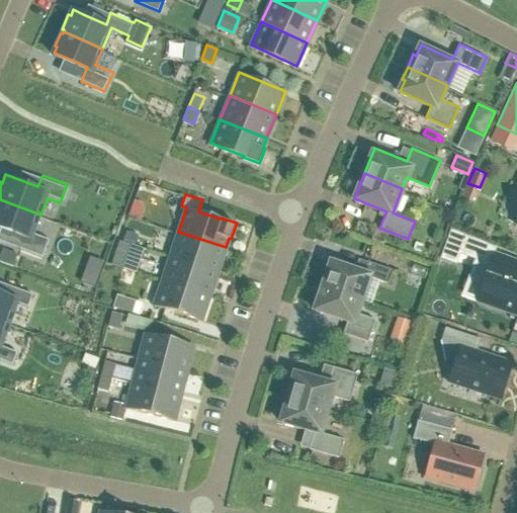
[(0,227),(20,236),(16,246),(40,255),(49,236),(35,232),(40,215),(0,199),(0,227)]
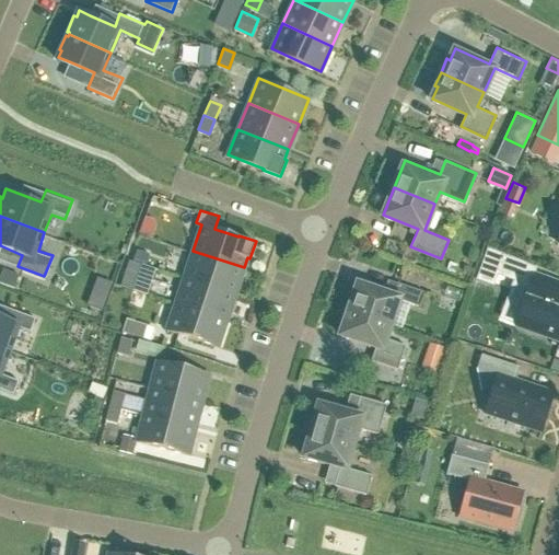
[(137,249),(134,258),(147,263),(150,252),(137,249)]
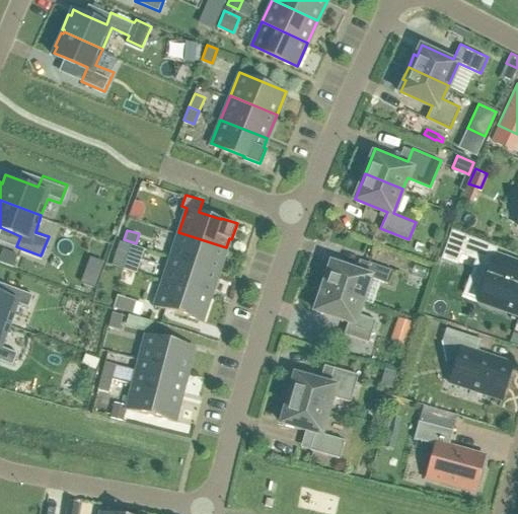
[(178,232),(170,255),(218,272),(226,247),(178,232)]
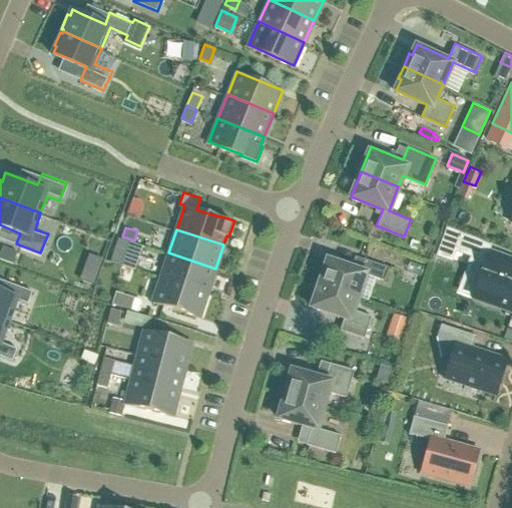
[(121,262),(128,239),(118,236),(111,258),(121,262)]
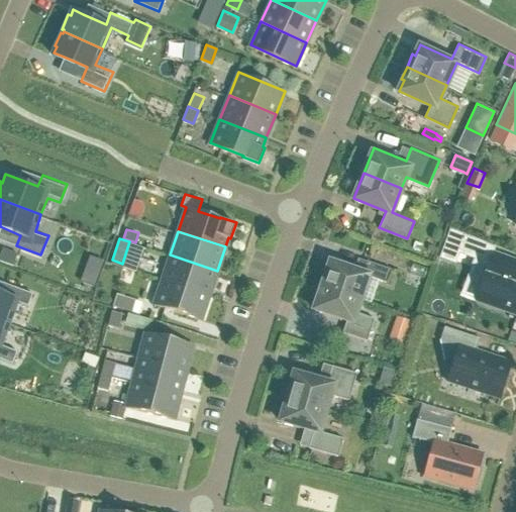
[(477,298),(515,312),(515,274),(515,258),(494,250),(477,298)]
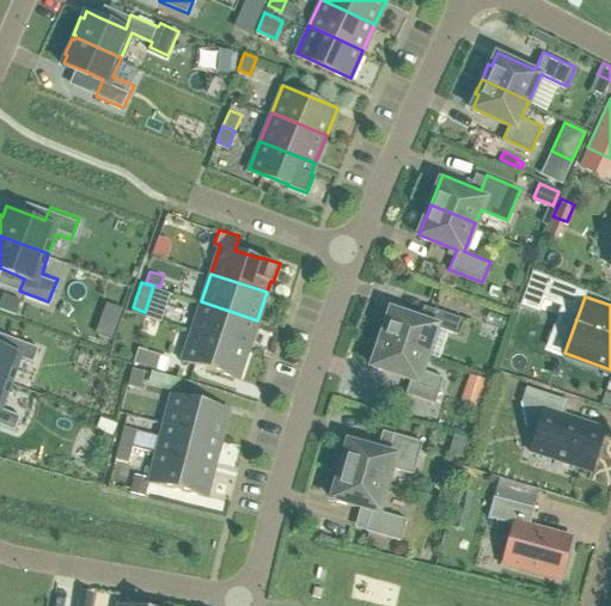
[(201,301),(191,329),(249,348),(257,320),(201,301)]
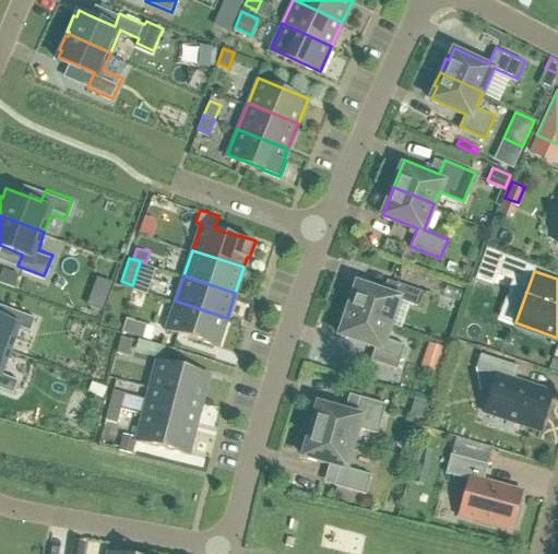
[(358,281),(348,307),(390,321),(399,297),(418,304),(424,290),(398,281),(393,293),(358,281)]
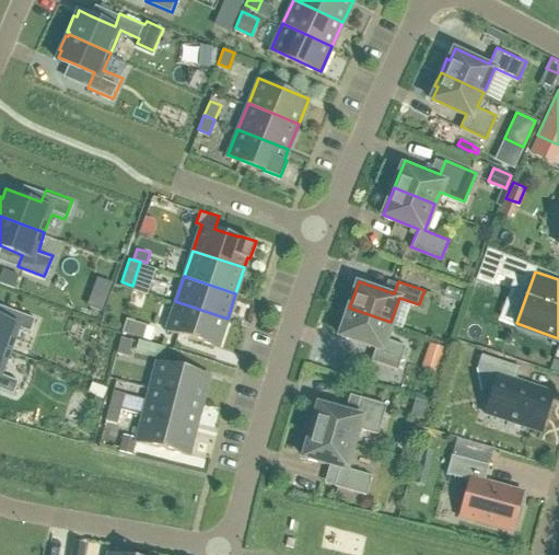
[(175,301),(167,327),(219,345),(228,319),(175,301)]
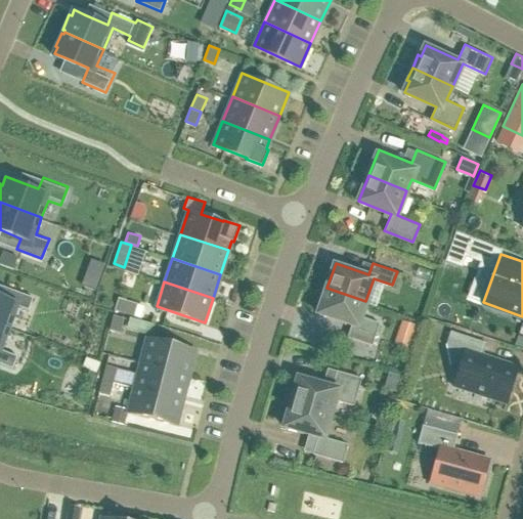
[(365,301),(327,288),(318,312),(352,323),(348,336),(373,344),(380,321),(361,315),(365,301)]
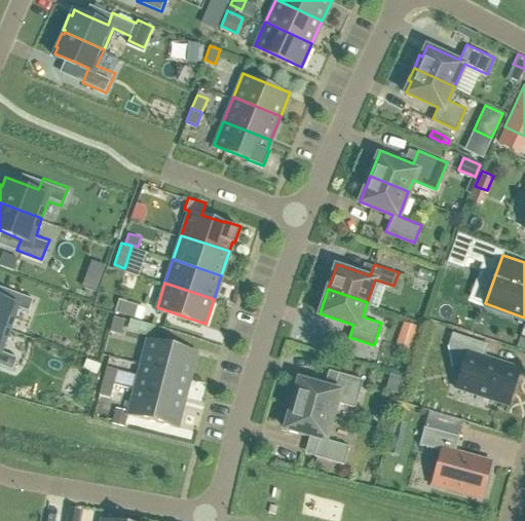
[(0,296),(0,323),(11,328),(20,306),(29,309),(33,297),(15,291),(11,301),(0,296)]
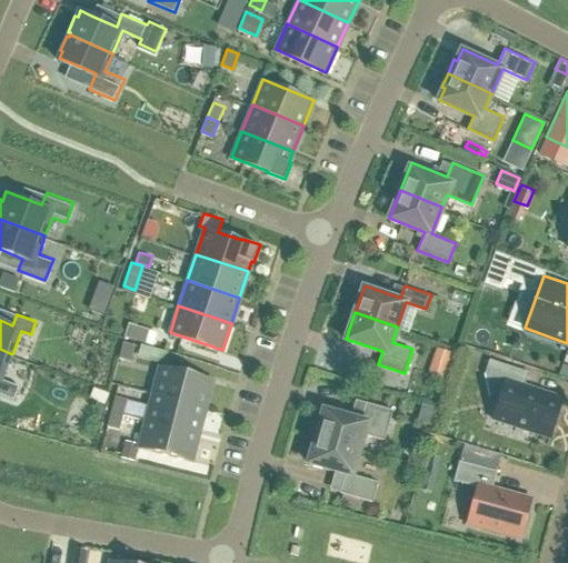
[(146,341),(150,329),(129,321),(125,333),(146,341)]
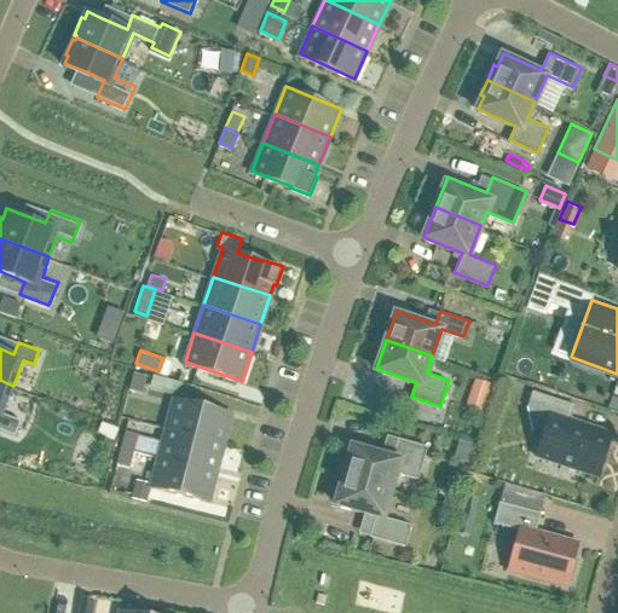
[(143,389),(146,374),(134,370),(131,387),(143,389)]
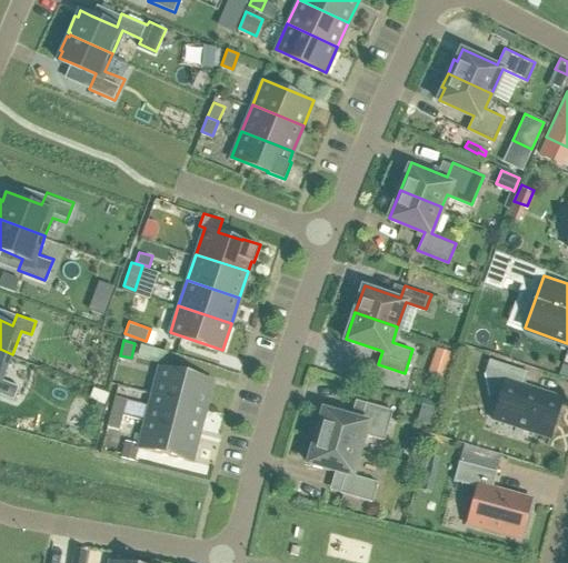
[(437,345),(430,364),(446,369),(451,350),(437,345)]
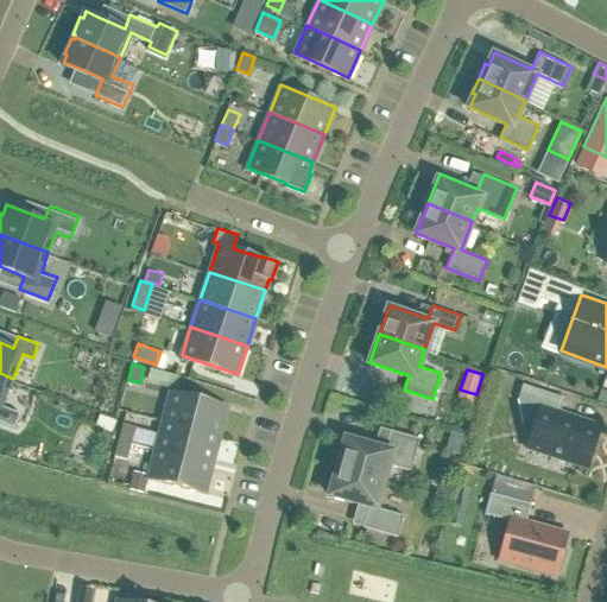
[(0,373),(0,419),(16,425),(20,411),(4,405),(13,379),(0,373)]
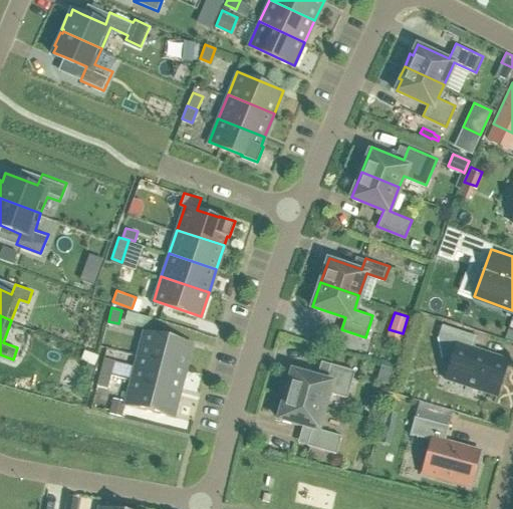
[(442,322),(438,334),(456,340),(444,376),(497,395),(509,357),(474,346),(478,334),(442,322)]
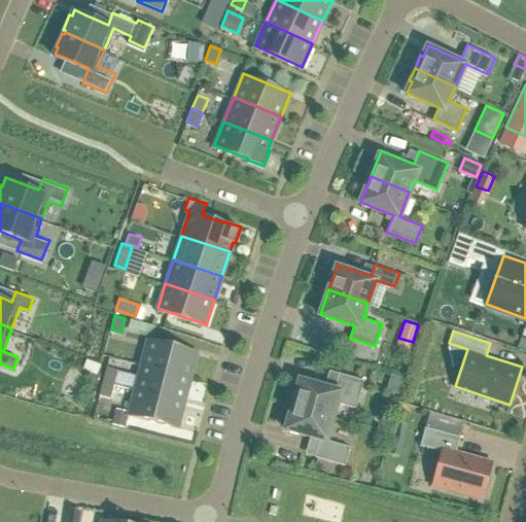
[(148,338),(141,363),(190,376),(198,351),(148,338)]
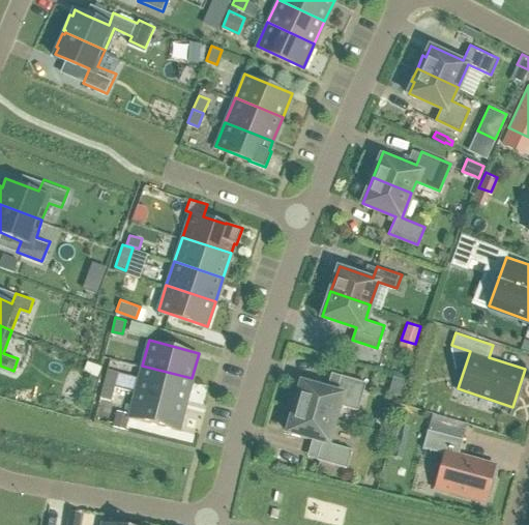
[(137,388),(136,390),(185,403),(192,378),(142,366),(140,376),(137,388)]
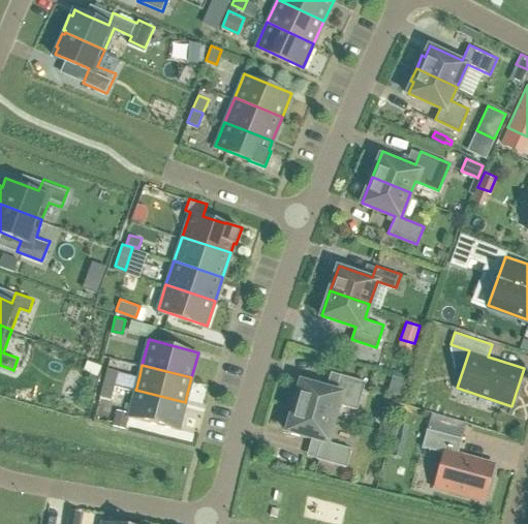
[(116,382),(119,370),(107,367),(104,381),(115,383),(116,382)]
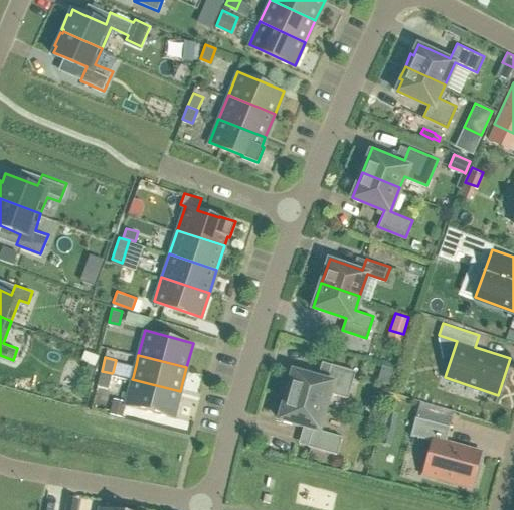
[(113,372),(133,377),(136,365),(116,360),(113,372)]
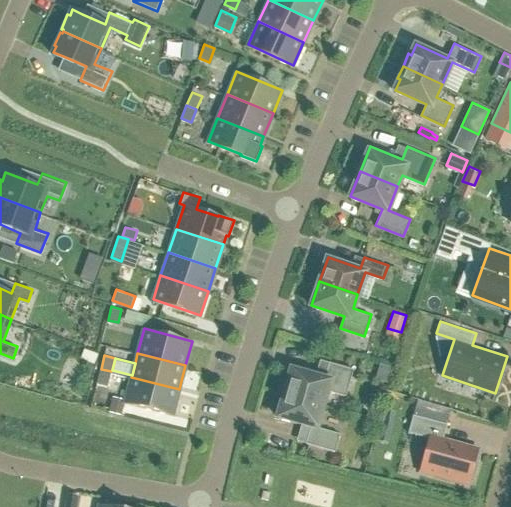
[(286,378),(282,391),(323,403),(327,389),(346,394),(354,367),(329,360),(324,377),(292,368),(289,379),(286,378)]
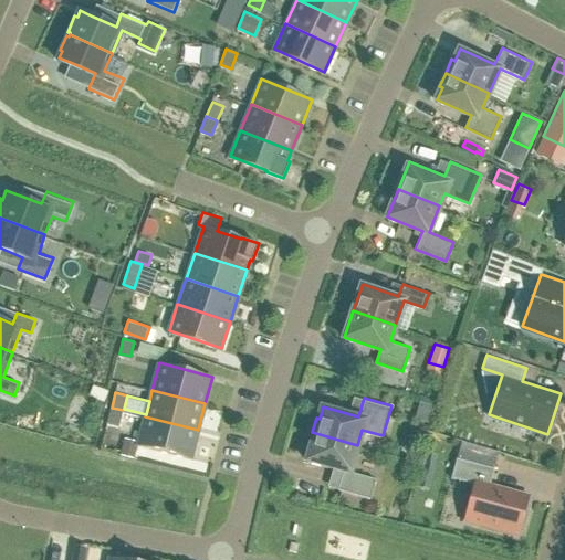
[(119,424),(123,410),(112,408),(107,422),(119,424)]
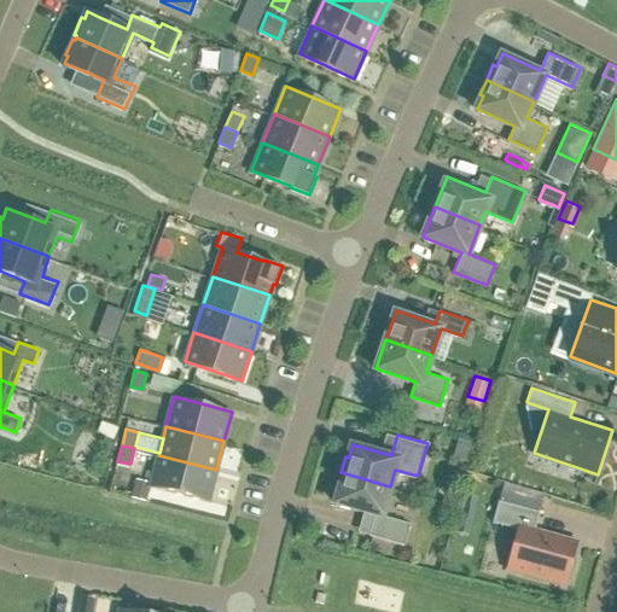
[(216,470),(158,455),(151,484),(209,499),(216,470)]
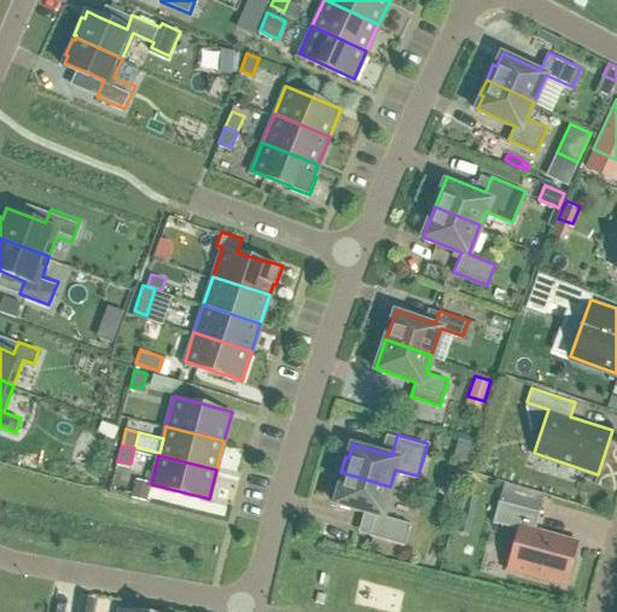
[(390,487),(341,472),(336,488),(339,489),(336,502),(376,513),(370,534),(405,543),(411,522),(383,514),(390,487)]
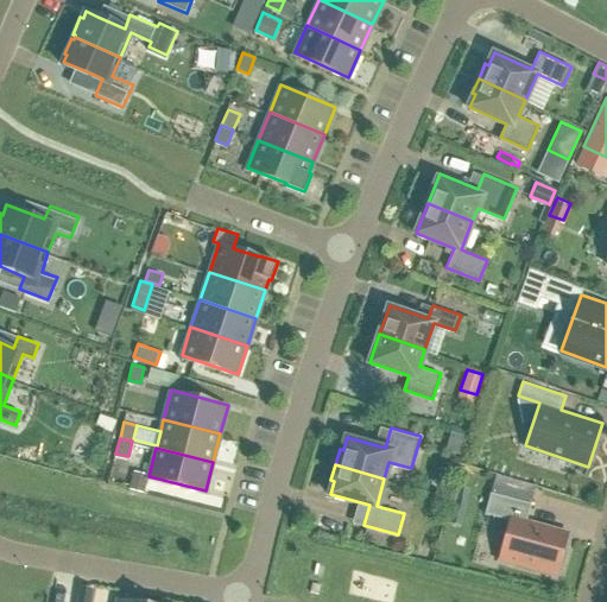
[(133,471),(130,486),(144,489),(147,475),(133,471)]
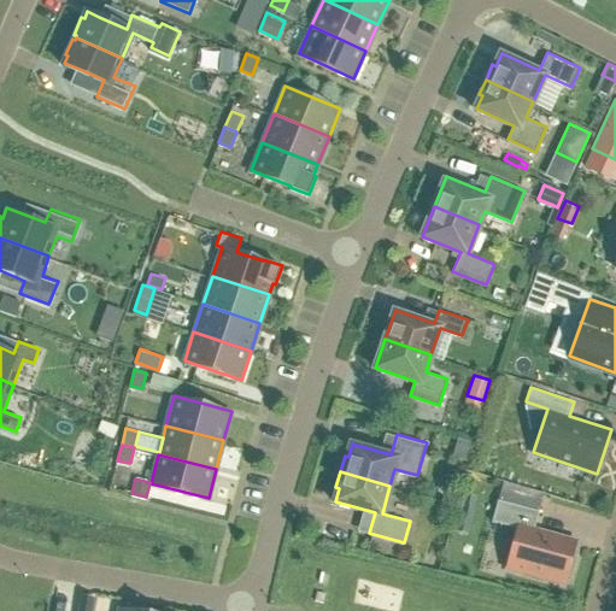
[(498,498),(492,520),(517,527),(506,564),(564,581),(567,575),(569,576),(578,547),(574,547),(575,541),(533,529),(539,510),(498,498)]
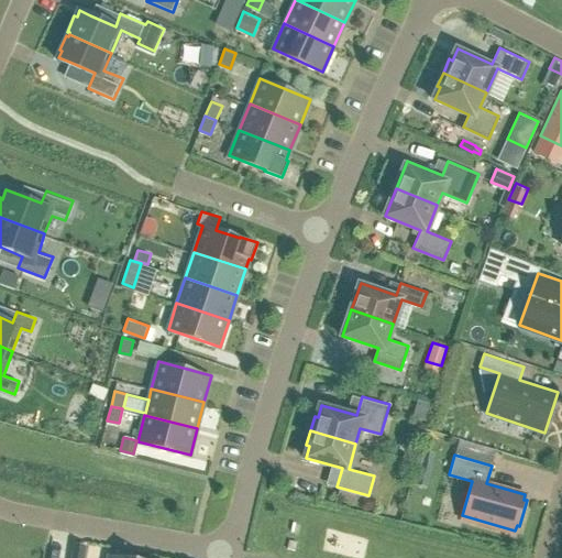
[(83,557),(85,544),(74,542),(70,557),(83,557)]
